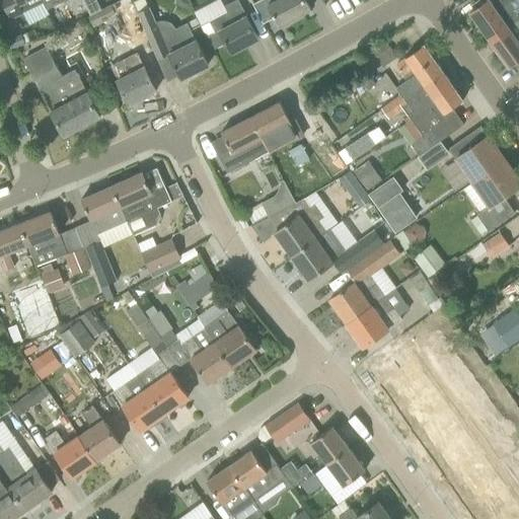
[(1,0),(5,8),(10,18),(23,12),(29,25),(50,15),(47,9),(42,0),(1,0)]
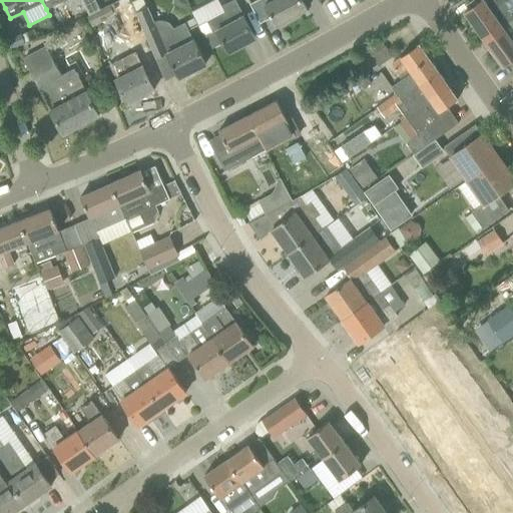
[(41,0),(46,9),(64,0),(41,0)]
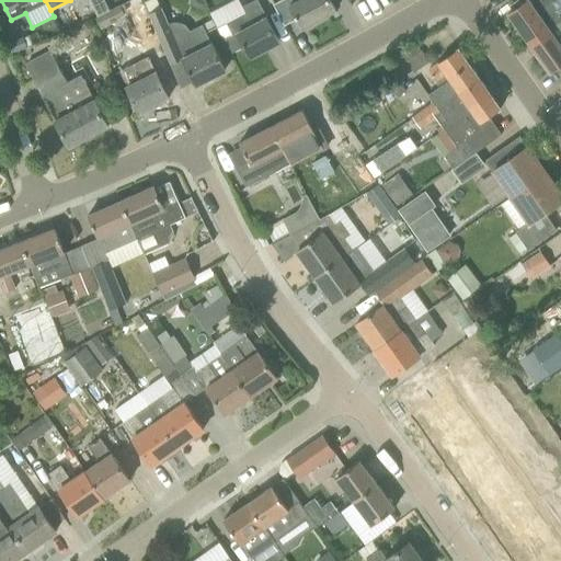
[(160,41),(148,13),(141,0),(130,0),(124,3),(142,48),(160,41)]
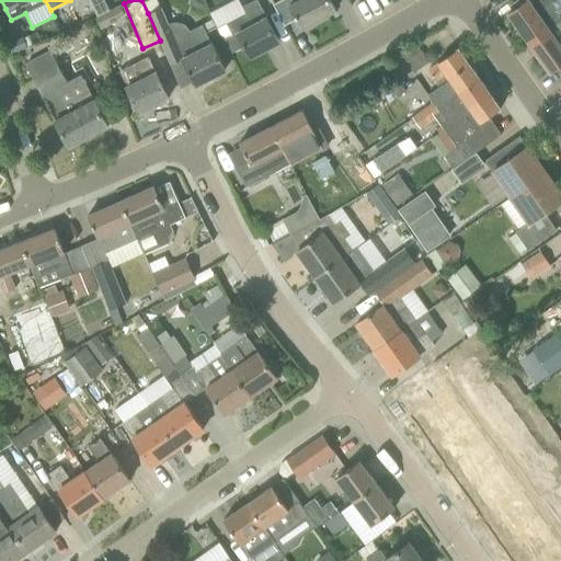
[(157,0),(148,0),(144,2),(148,13),(160,41),(162,44),(171,64),(183,58),(196,84),(199,82),(202,84),(208,81),(208,78),(226,69),(216,49),(213,44),(212,44),(204,29),(205,29),(203,24),(191,31),(189,27),(186,25),(183,23),(178,22),(172,22),(169,23),(162,8),(160,8),(157,0)]
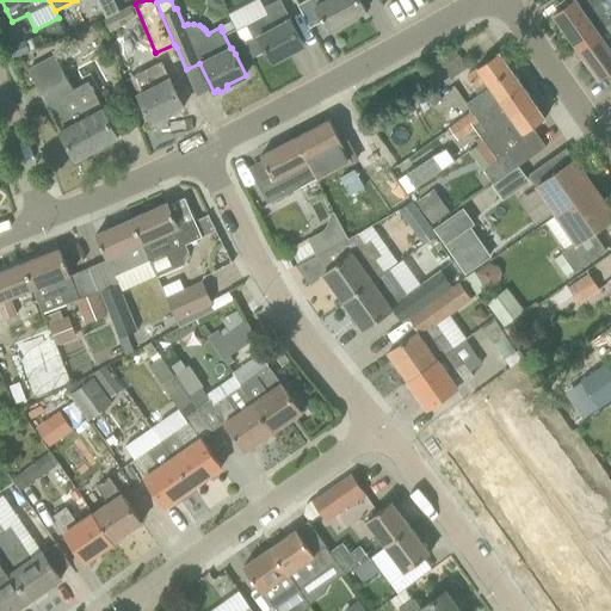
[(246,23),(254,37),(246,42),(253,56),(266,50),(272,61),(303,44),(290,20),(291,20),(279,0),(278,0),(265,7),(267,12),(246,23)]
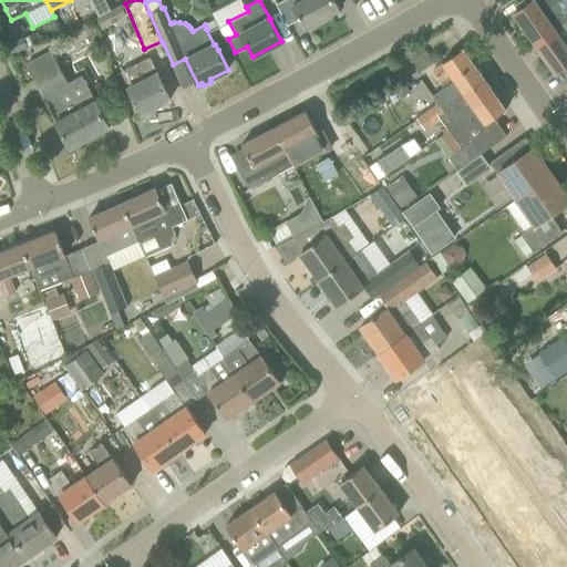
[(284,0),(276,4),(287,26),(300,19),(306,29),(339,10),(333,0),(284,0)]
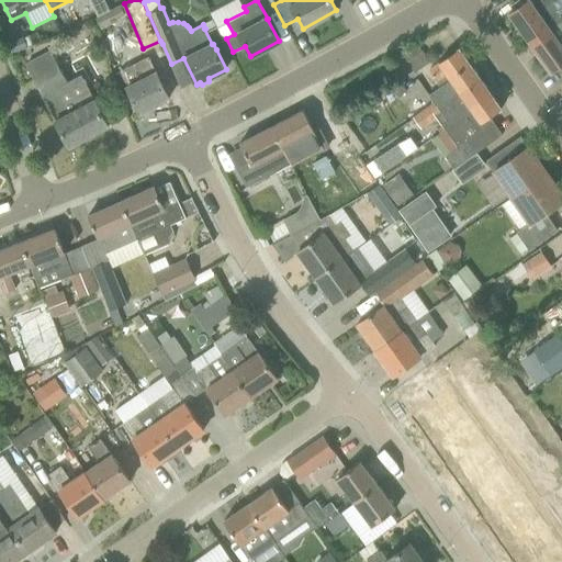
[(523,33),(530,43),(557,24),(561,20),(561,0),(520,0),(512,7),(514,9),(509,13),(523,33)]
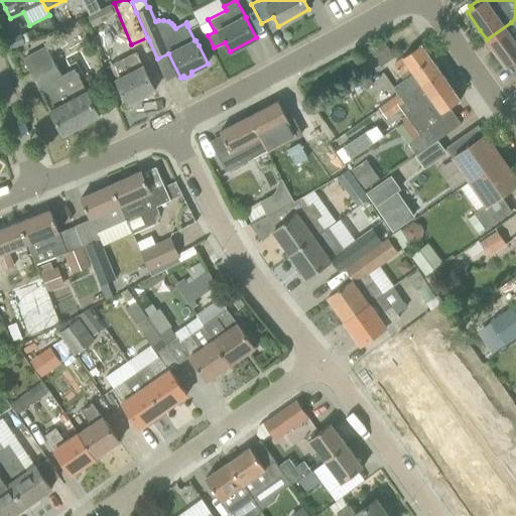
[(111,5),(88,16),(93,27),(103,22),(101,20),(115,13),(111,5)]
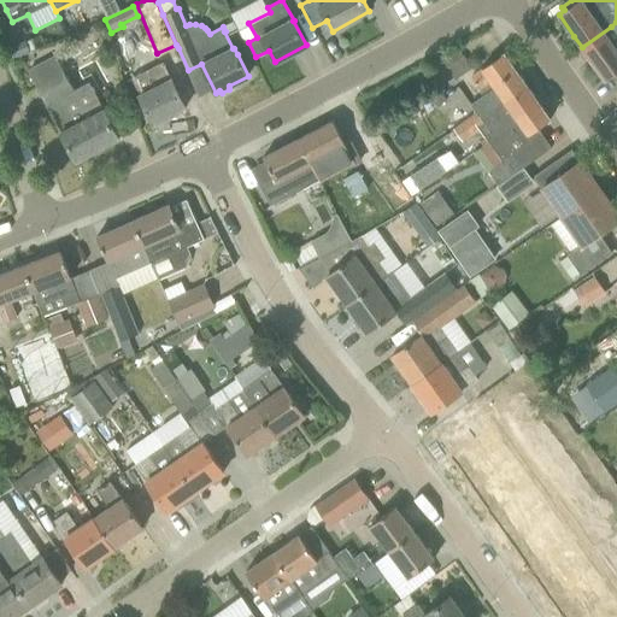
[(616,22),(582,47),(589,58),(605,80),(616,71),(616,22)]
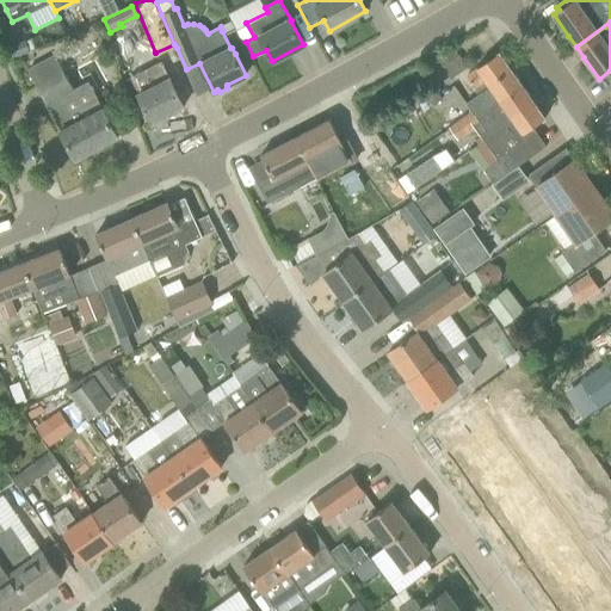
[(24,39),(8,45),(13,57),(29,51),(24,39)]
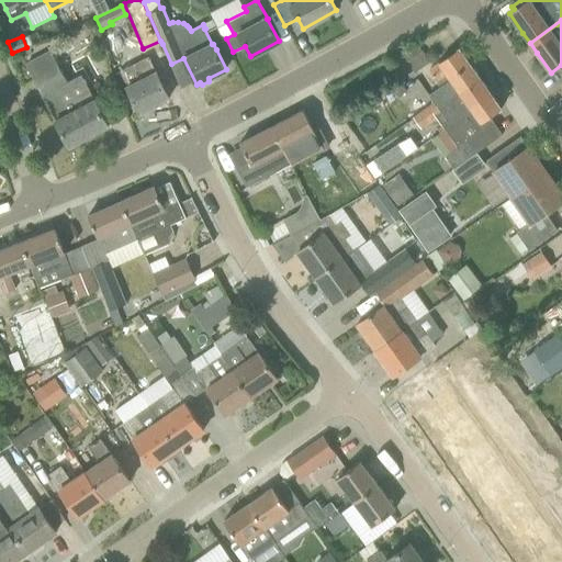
[(415,72),(429,62),(417,45),(403,55),(415,72)]
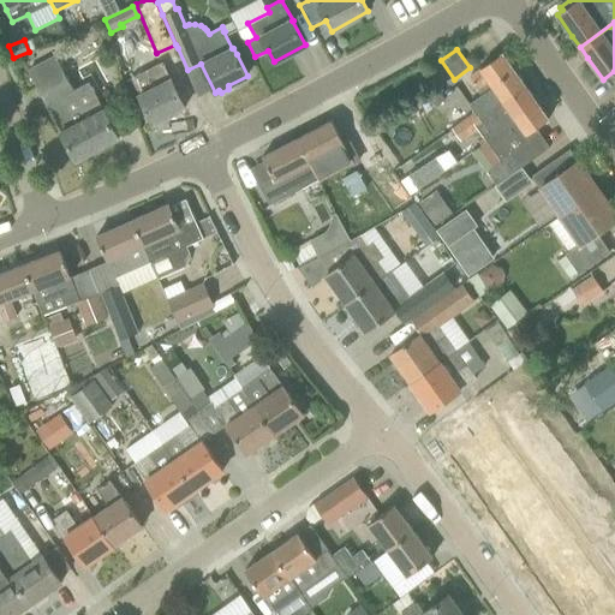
[(501,73),(512,66),(502,53),(481,69),(470,77),(478,88),(472,91),(477,99),(494,87),(505,78),(501,73)]
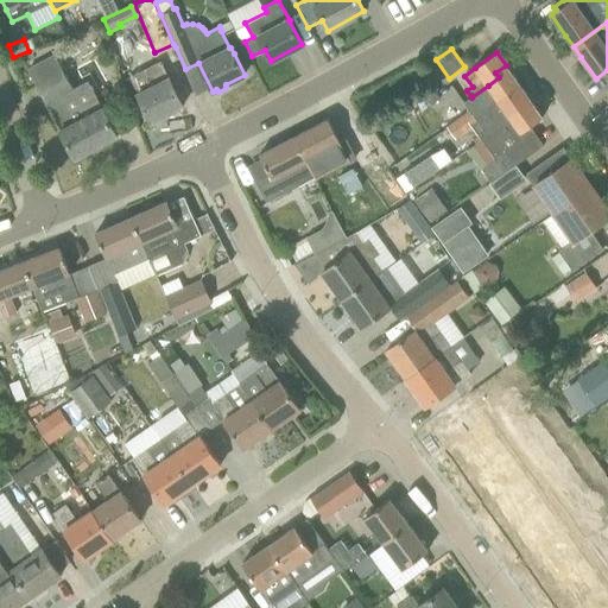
[(46,107),(68,95),(69,97),(76,93),(55,54),(48,58),(48,59),(27,70),(46,107)]
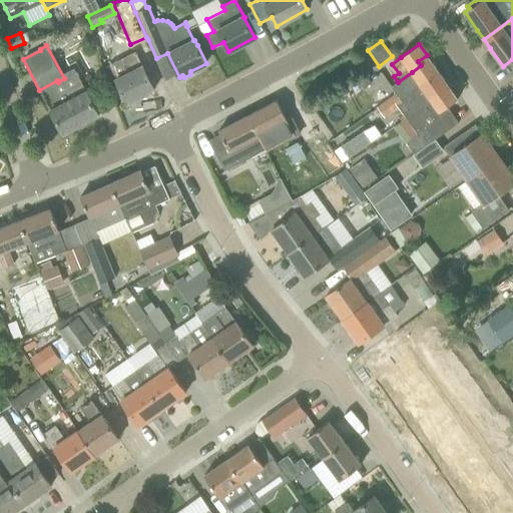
[(115,79),(116,79),(128,102),(155,89),(145,71),(143,66),(142,66),(135,52),(108,65),(115,79)]
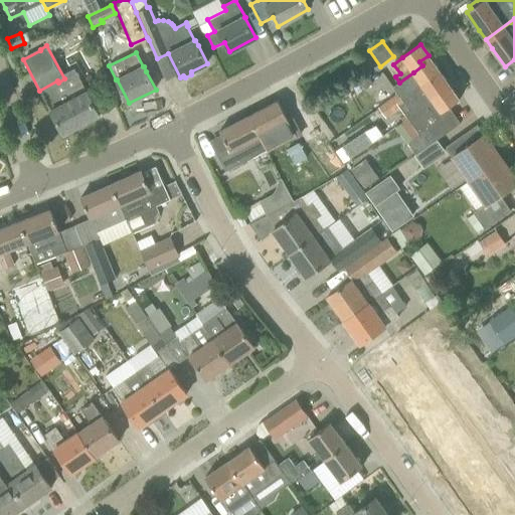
[(398,94),(389,101),(395,111),(400,108),(405,104),(402,99),(421,84),(441,71),(434,62),(428,55),(419,61),(422,65),(413,72),(399,82),(393,87),(395,90),(398,94)]
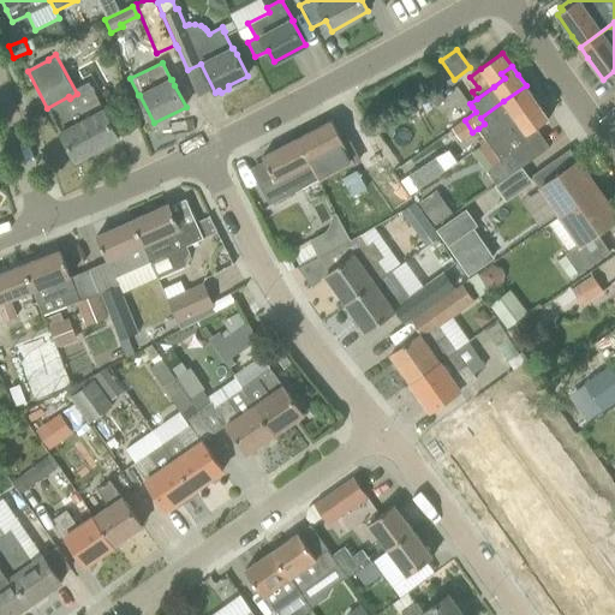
[(530,112),(539,105),(532,95),(526,85),(503,101),(481,118),(484,124),(478,129),(484,136),(513,115),(514,115),(525,107),(530,112)]
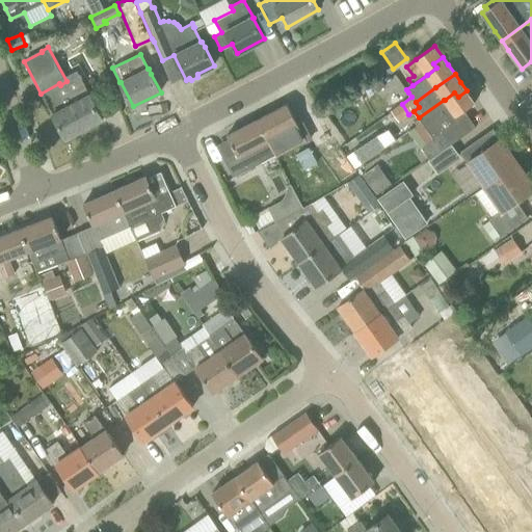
[(378,77),(369,84),(375,94),(384,86),(378,77)]
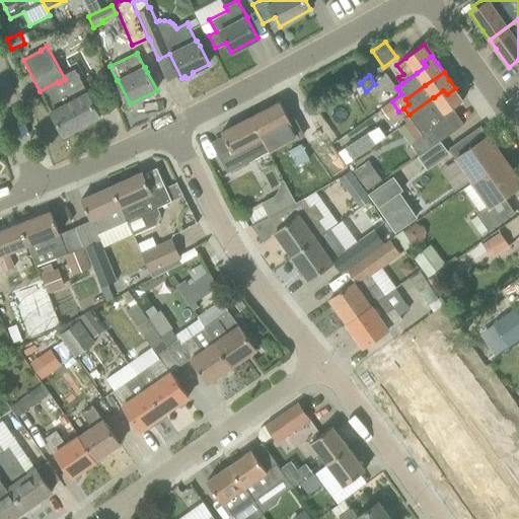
[(57,93),(55,89),(43,95),(64,135),(100,116),(90,98),(87,92),(81,80),(57,93)]
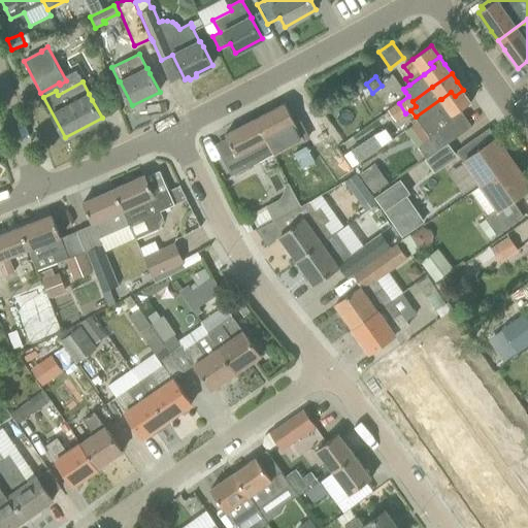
[(471,101),(463,90),(455,96),(451,92),(441,99),(440,99),(416,117),(431,139),(420,146),(427,157),(451,141),(443,131),(458,121),(454,114),(471,101)]
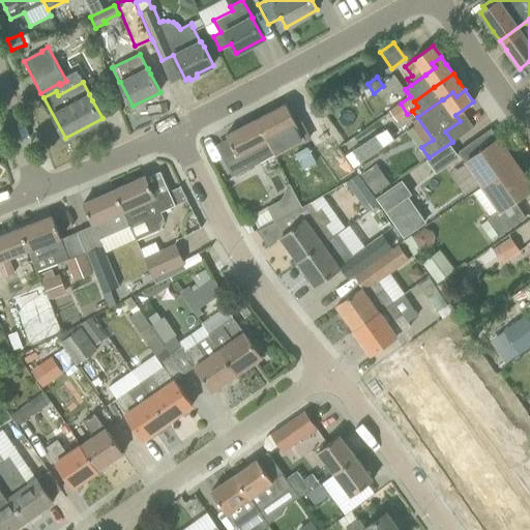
[(257,119),(267,140),(275,154),(275,155),(310,138),(302,122),(297,124),(286,104),(257,119)]
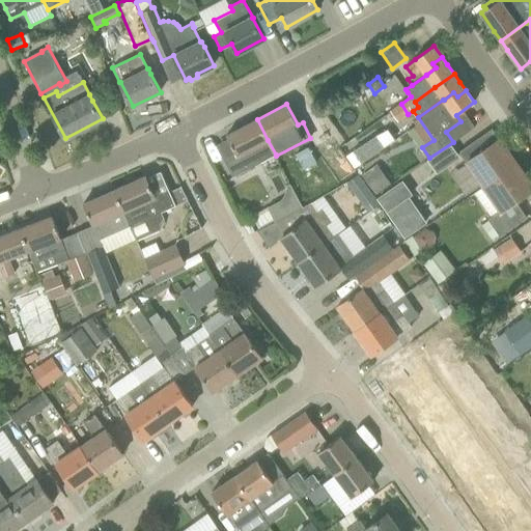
[(398,120),(408,114),(401,104),(391,111),(398,120)]
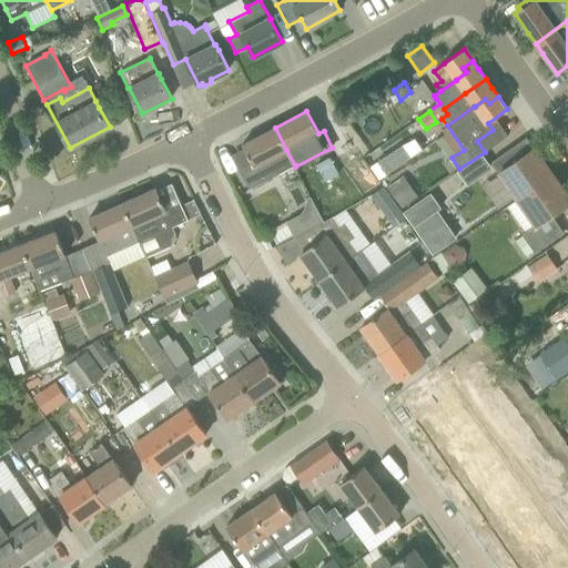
[(241,172),(250,189),(295,165),(286,150),(275,128),(243,144),(253,165),(241,172)]
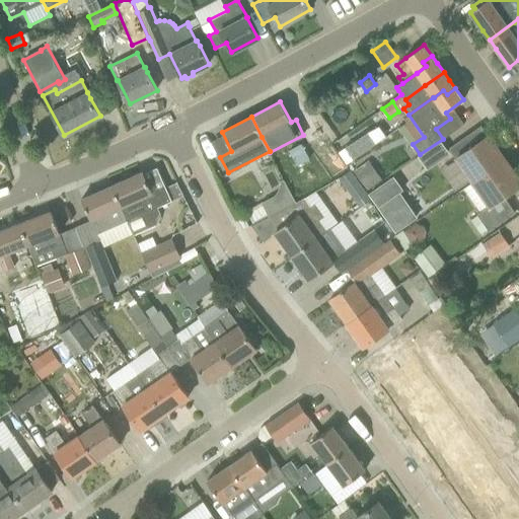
[(470,177),(502,155),(482,126),(449,148),(470,177)]
